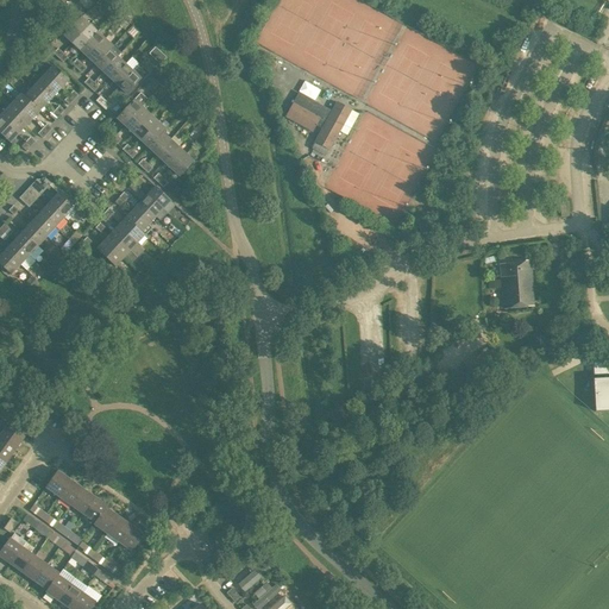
[(63,37),(71,45),(90,25),(81,17),(77,22),(69,30),(63,37)]
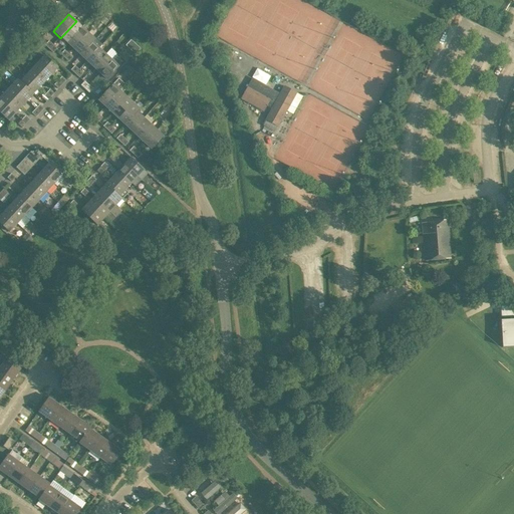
[(67,44),(82,27),(76,21),(60,38),(67,44)]
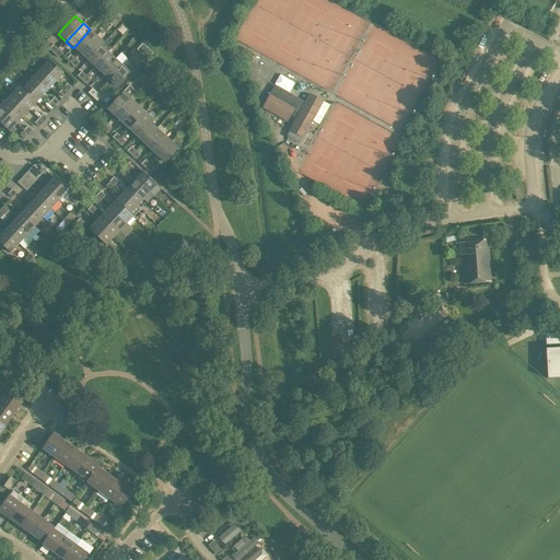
[(90,30),(73,48),(78,51),(80,54),(96,36),(90,30)]
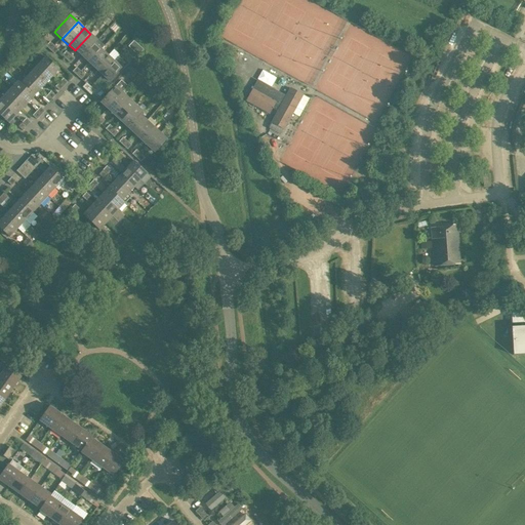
[(90,34),(75,50),(82,57),(94,43),(97,40),(90,34)]
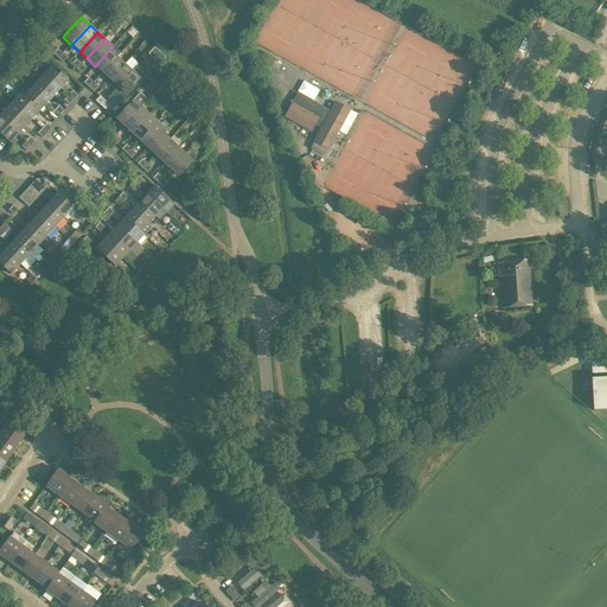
[(148,53),(160,64),(166,58),(154,48),(148,53)]
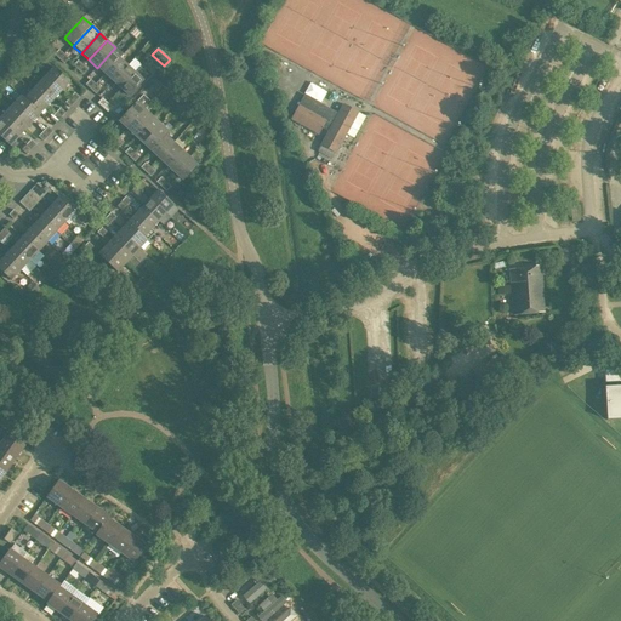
[(106,75),(120,58),(112,51),(97,68),(106,75)]
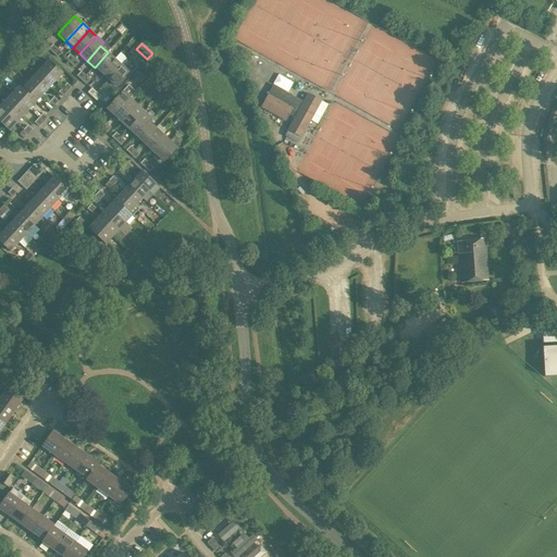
[(101,74),(115,59),(108,52),(95,67),(101,74)]
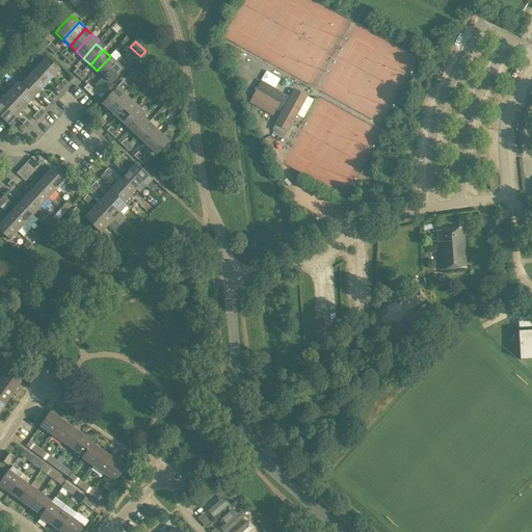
[(68,61),(72,56),(70,54),(67,52),(62,56),(68,61)]
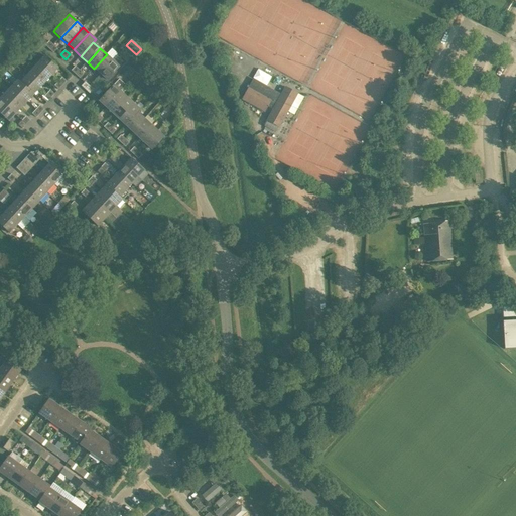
[(100,74),(117,55),(116,55),(112,59),(107,54),(94,69),(100,74)]
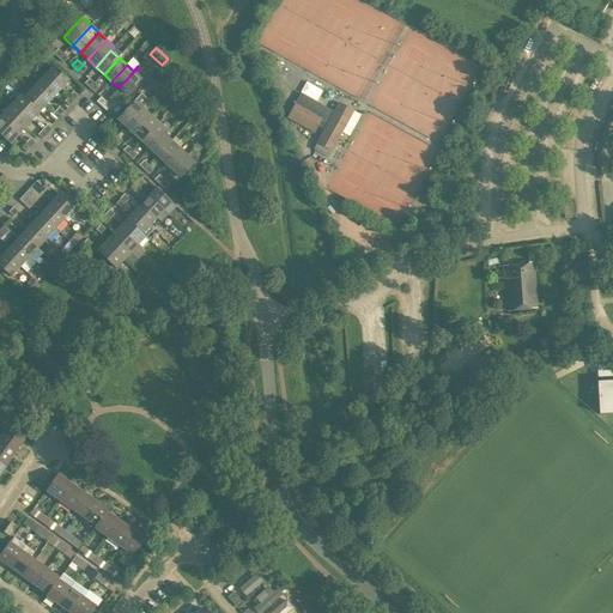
[(53,66),(46,74),(61,90),(70,82),(53,66)]
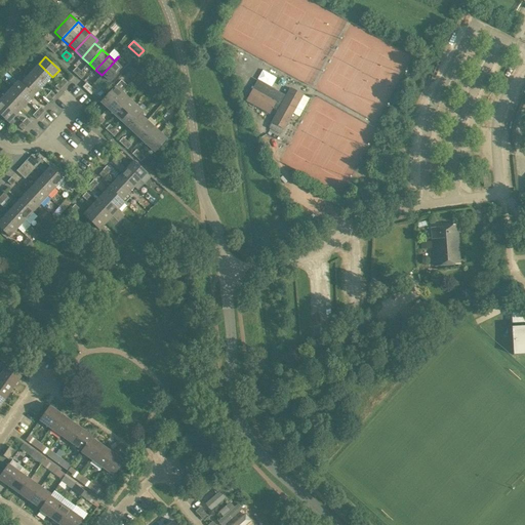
[(119,57),(119,56),(102,75),(109,81),(121,68),(121,67),(125,63),(119,57)]
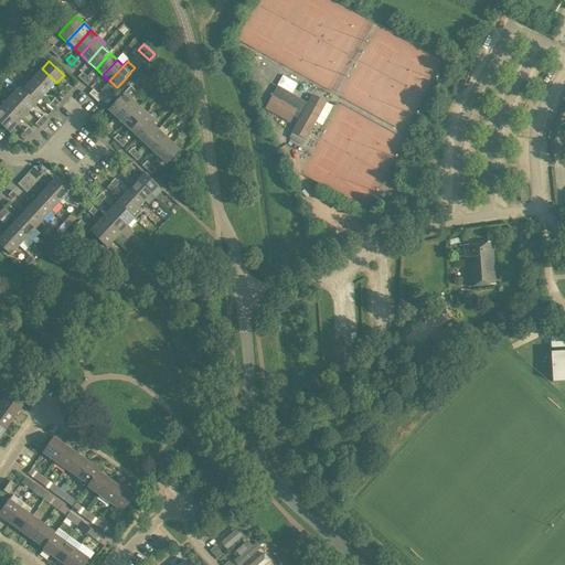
[(35,75),(50,89),(56,83),(42,68),(35,75)]
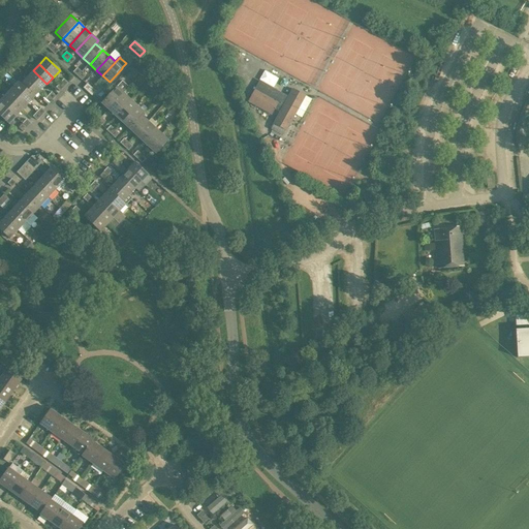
[(73,72),(78,76),(82,72),(78,68),(73,72)]
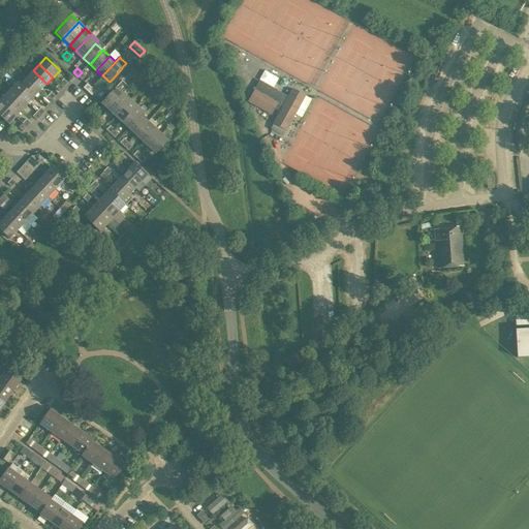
[(27,78),(40,90),(47,84),(33,70),(27,78)]
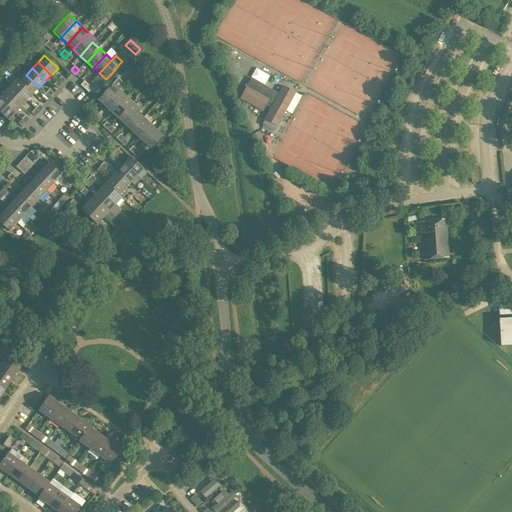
[(83,74),(79,70),(75,74),(79,78),(83,74)]
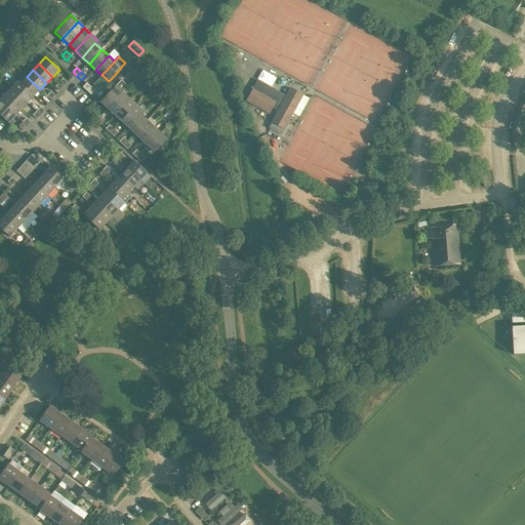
[(19,83),(34,96),(40,89),(27,77),(21,83),(19,83)]
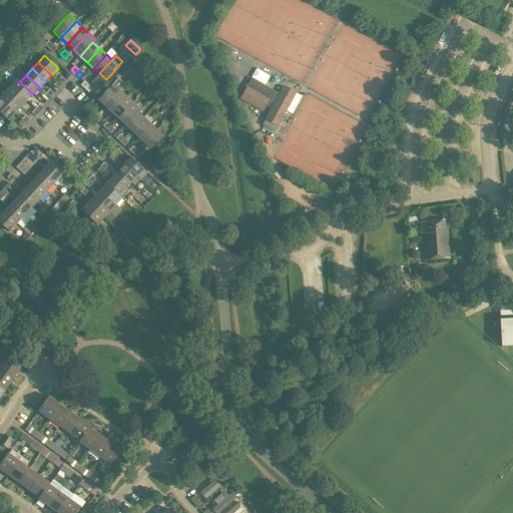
[(62,77),(58,81),(62,85),(66,81),(62,77)]
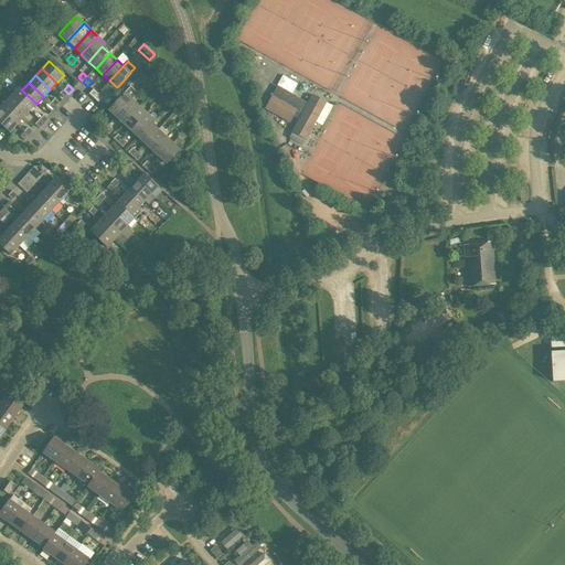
[(12,95),(30,112),(36,104),(21,89),(22,89),(19,86),(12,95)]
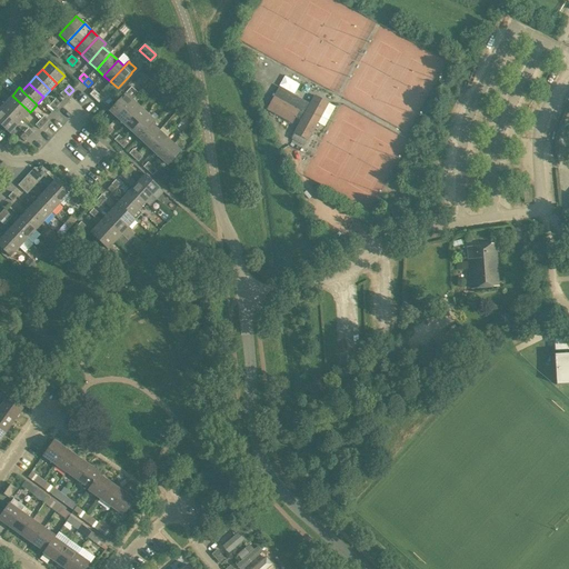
[(117,119),(133,101),(132,100),(138,95),(130,88),(109,111),(117,119)]
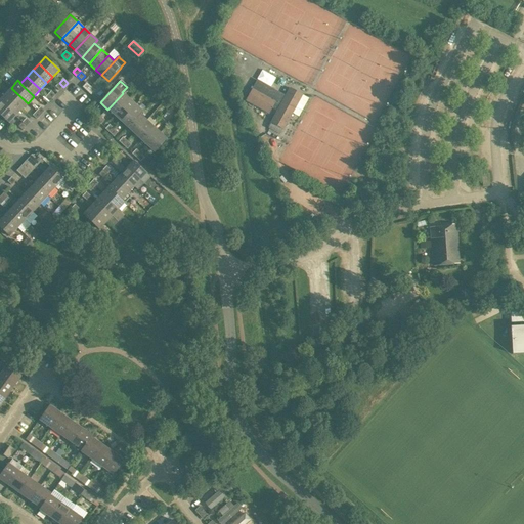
[(256,82),(252,88),(275,101),(274,102),(279,105),(285,97),(256,82)]
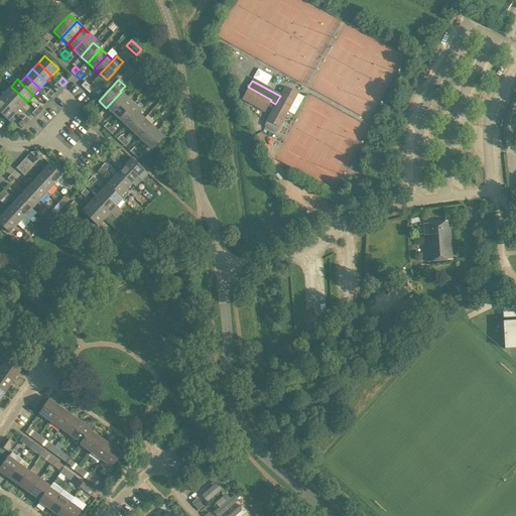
[(58,90),(62,86),(58,82),(54,86),(58,90)]
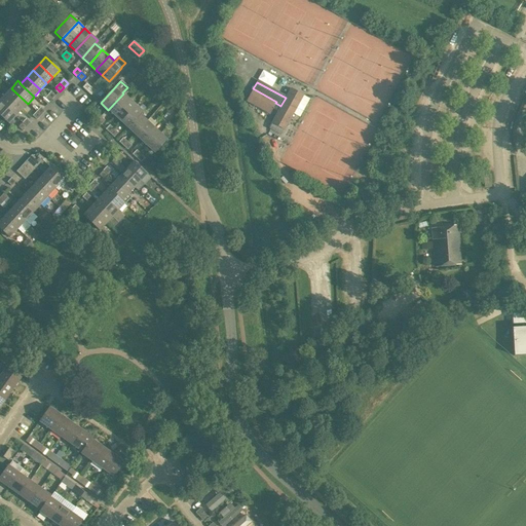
[(83,87),(87,91),(91,87),(87,83),(83,87)]
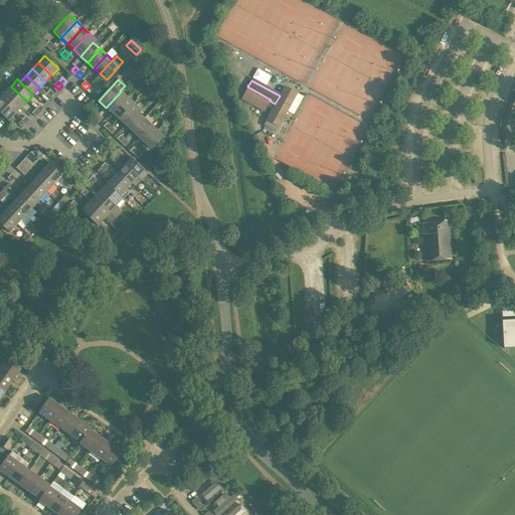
[(94,90),(90,86),(86,90),(90,94),(94,90)]
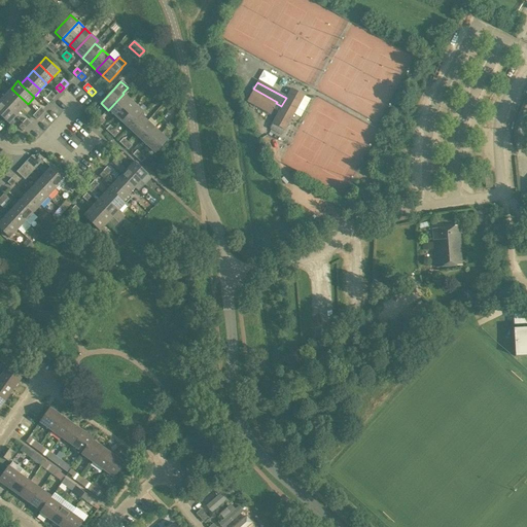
[(5,95),(22,110),(28,104),(11,89),(5,95)]
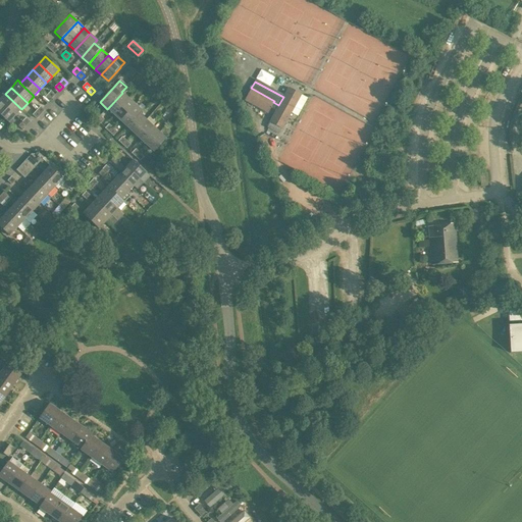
[(301,95),(289,88),(283,97),(278,105),(273,102),(274,101),(251,88),(245,101),(267,113),(270,108),(275,110),(269,122),(270,122),(267,127),(278,134),(281,128),(281,129),(301,95)]
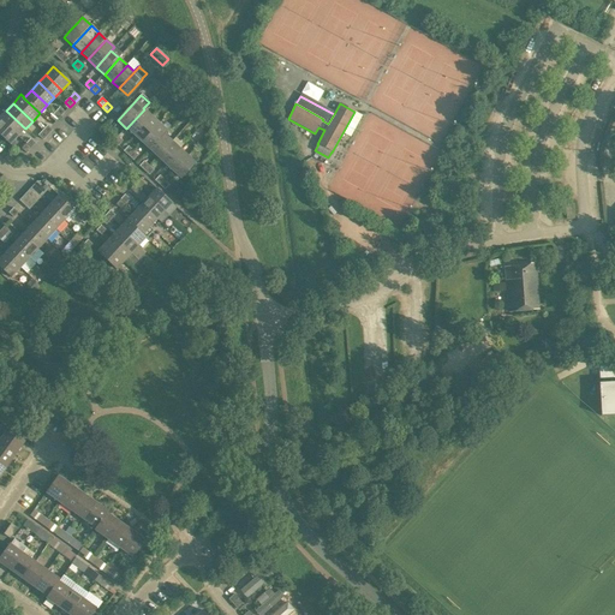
[(133,136),(151,117),(144,109),(126,129),(133,136)]
